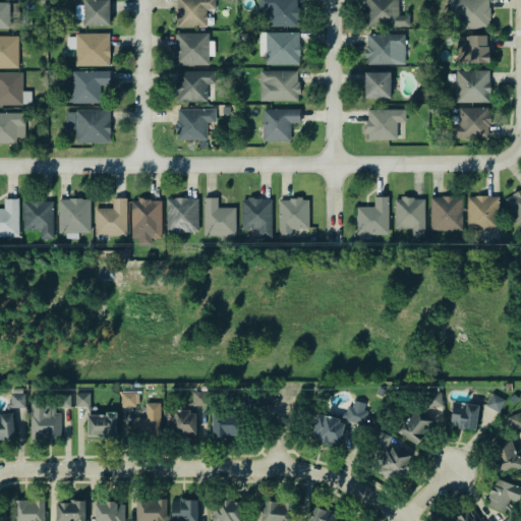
[(110,24),(109,0),(83,0),(84,25),(110,24)]
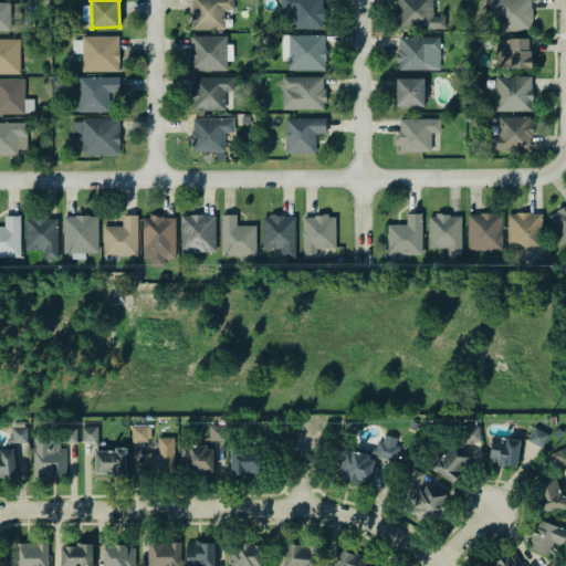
[(224,29),(223,10),(233,10),(233,0),(190,0),(191,30),(224,29)]
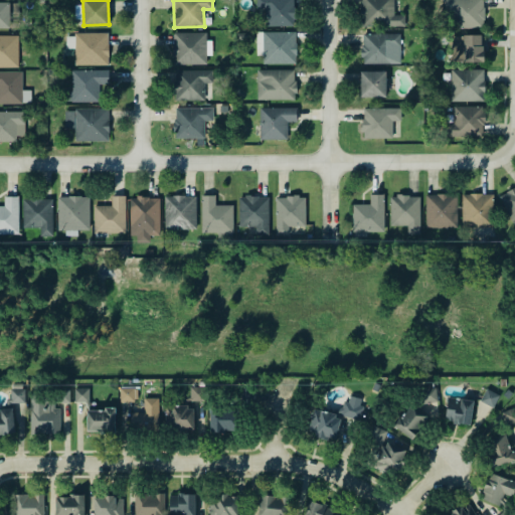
[(294,0),(256,0),(256,9),(265,9),(265,27),(295,26),(294,0)]
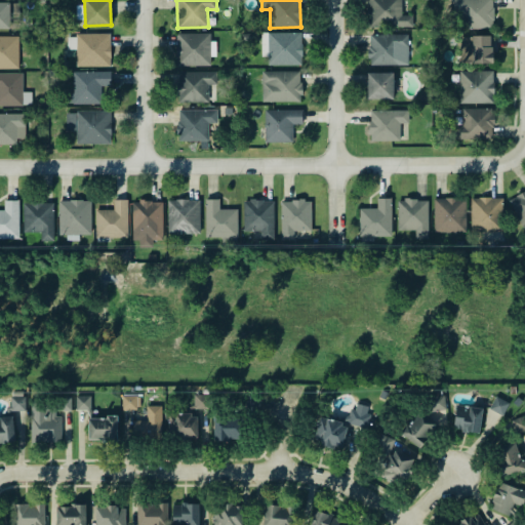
[(401,0),(366,0),(367,27),(413,27),(413,14),(402,14),(401,0)]
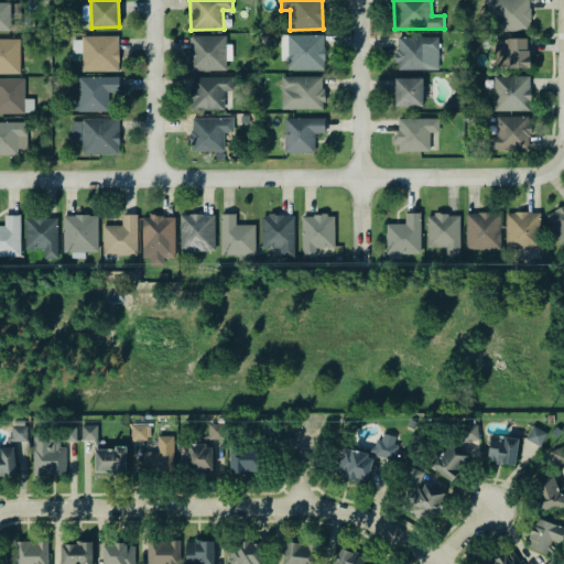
[(484,0),(485,19),(496,19),(496,31),(531,30),(530,0),(484,0)]
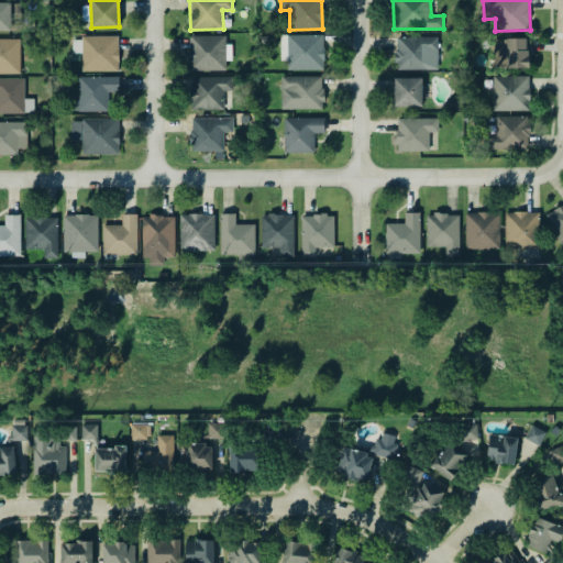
[(323,34),(284,35),(284,59),(287,59),(287,69),(323,69),(323,34)]
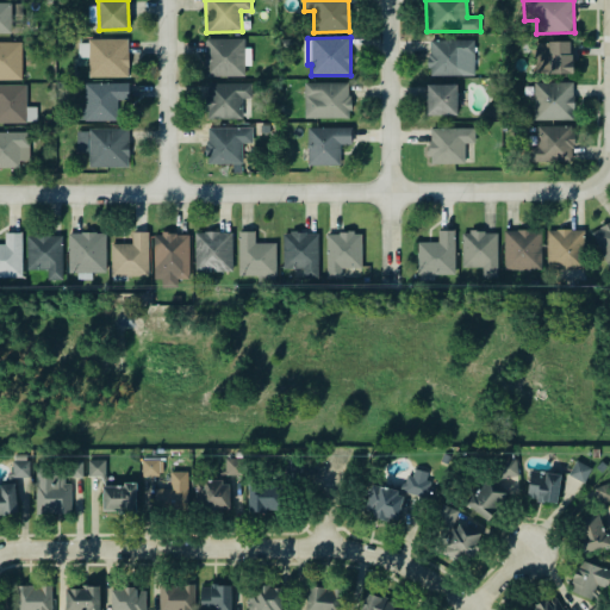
[(206,76),(244,76),(244,66),(250,66),(250,48),(244,48),(244,38),(205,38),(206,76)]
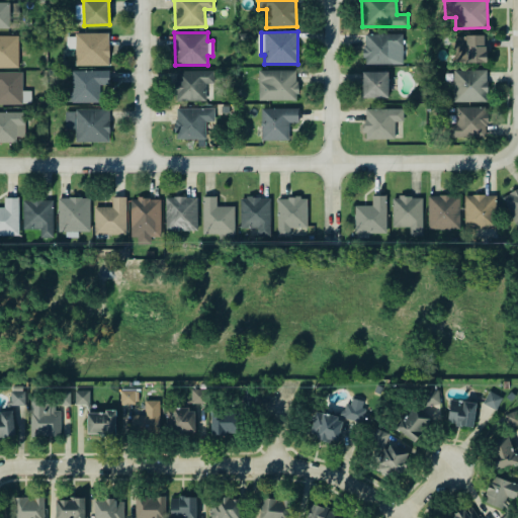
[(109,65),(108,33),(67,33),(67,48),(75,48),(75,66),(109,65)]
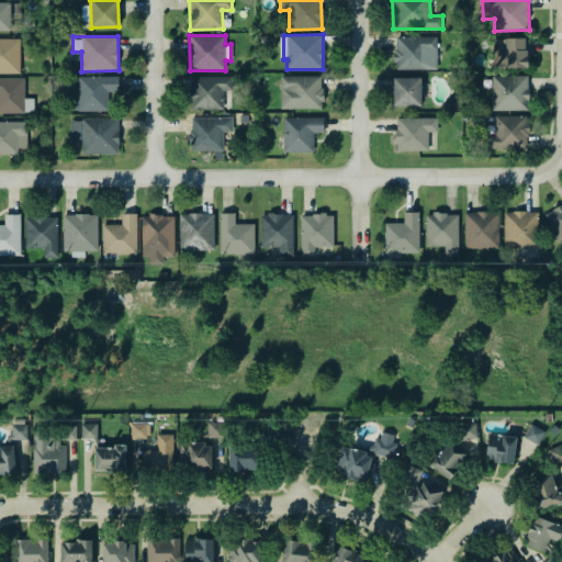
[(437,36),(395,36),(395,69),(437,70),(437,36)]
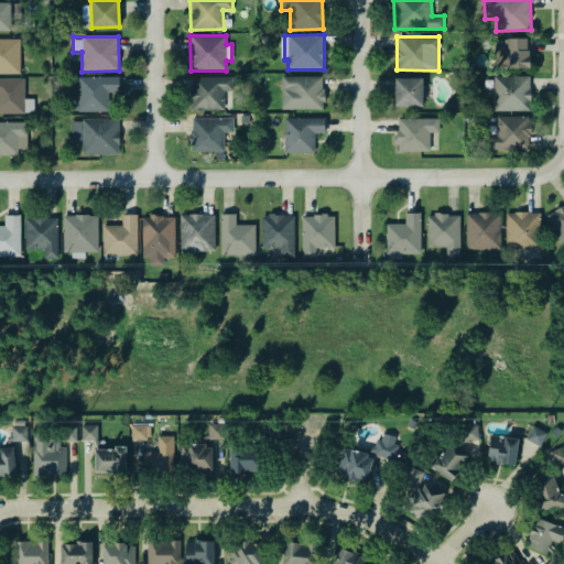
[(20,39),(0,38),(0,73),(20,74),(20,39)]
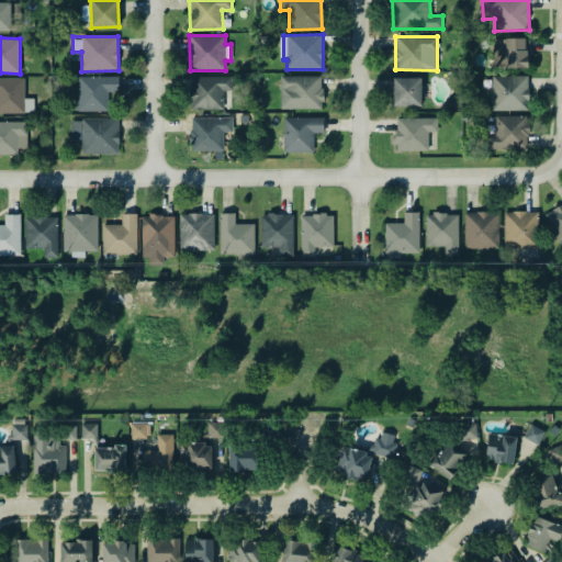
[(527,67),(527,37),(492,38),(493,68),(527,67)]
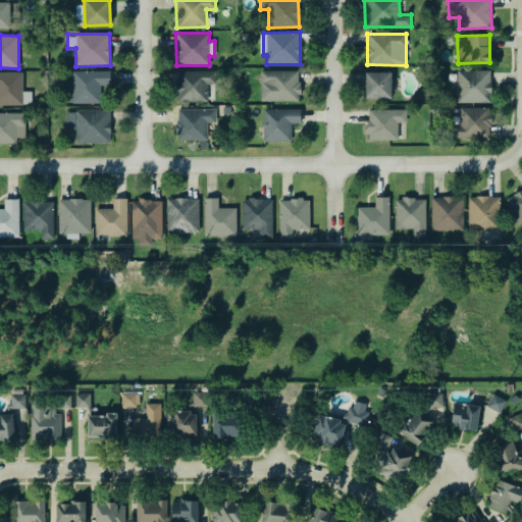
[(491,70),(457,69),(457,102),(491,102),(491,70)]
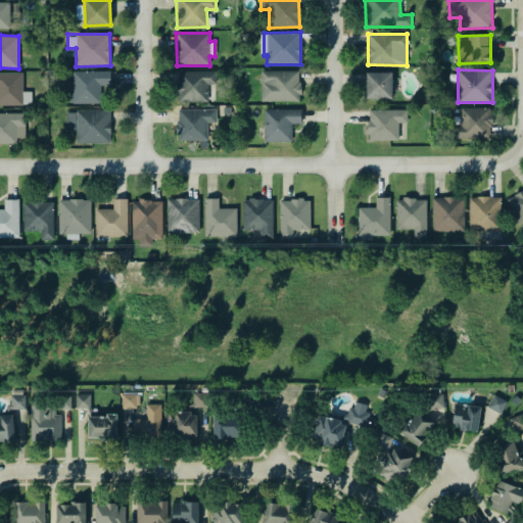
[(73,70),(73,93),(65,92),(65,103),(100,103),(101,85),(111,85),(111,72),(73,70)]
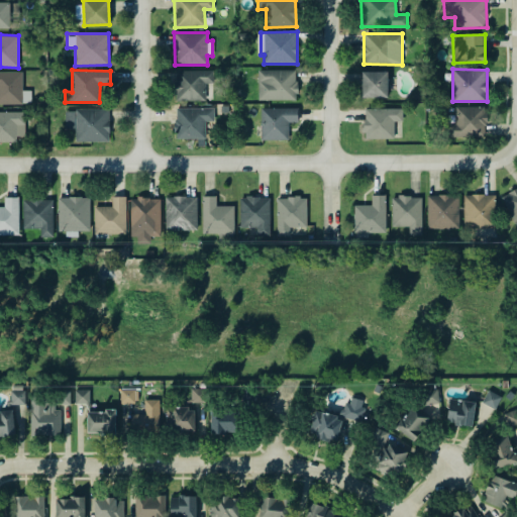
[(175,71),(176,101),(206,100),(205,83),(212,83),(212,70),(175,71)]
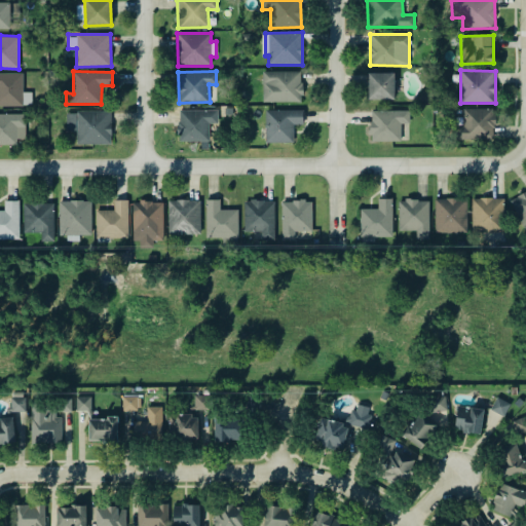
[(302,71),(262,71),(262,101),(302,102),(302,71)]
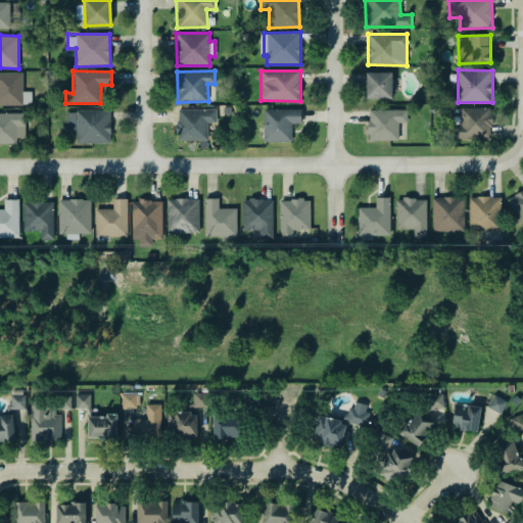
[(22,73),(0,72),(0,104),(31,104),(31,91),(22,92),(22,73)]
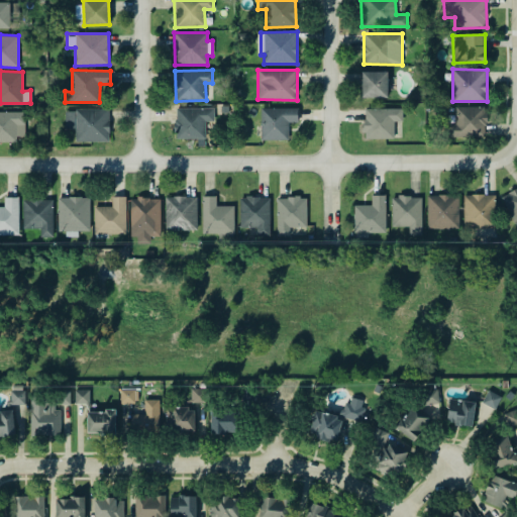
[(388,72),(362,71),(362,97),(388,97),(388,72)]
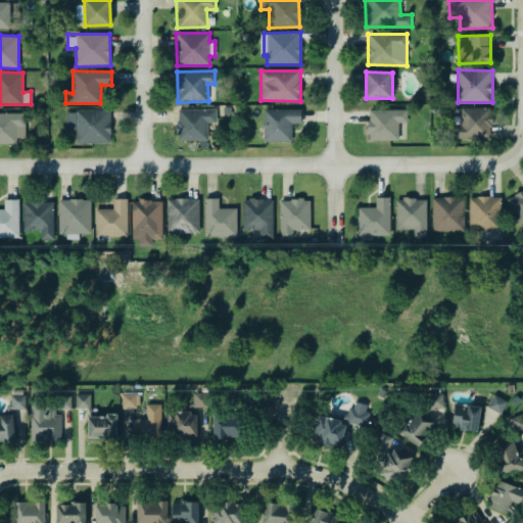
[(492,138),(490,107),(460,108),(461,126),(452,126),(453,140),(492,138)]
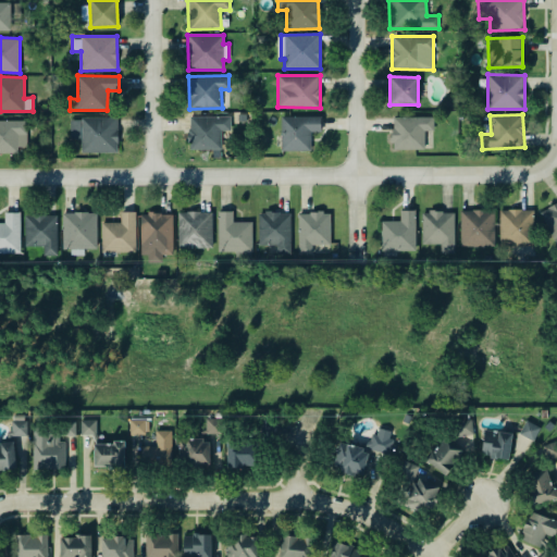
[(230,116),(188,116),(188,149),(222,149),(222,134),(230,134),(230,116)]
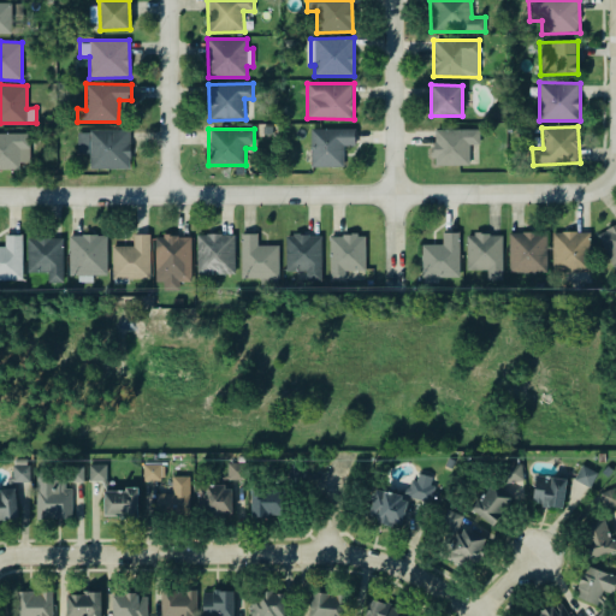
[(355,129),(311,129),(311,167),(344,167),(343,146),(355,146),(355,129)]
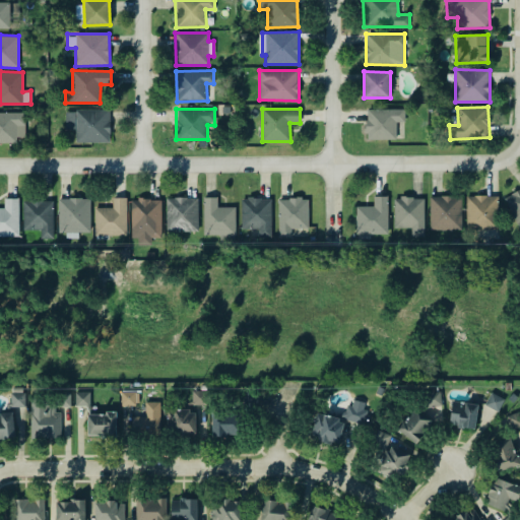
[(396,139),(396,122),(404,122),(405,109),(367,109),(366,139),(396,139)]
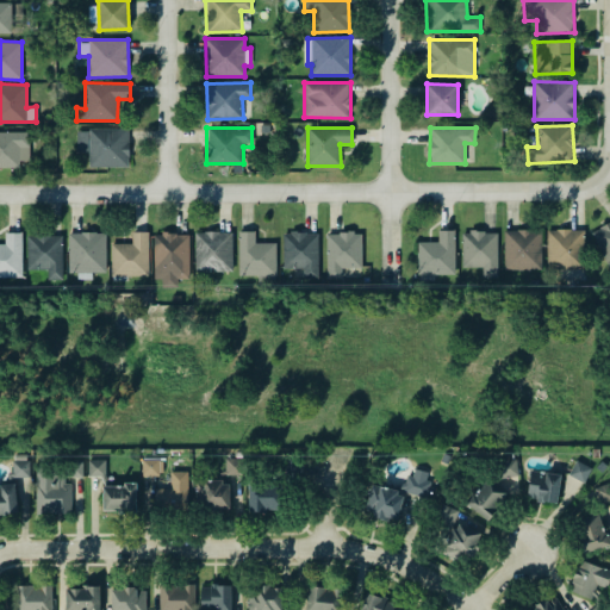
[(88,167),(129,167),(129,129),(78,129),(78,151),(88,151),(88,167)]
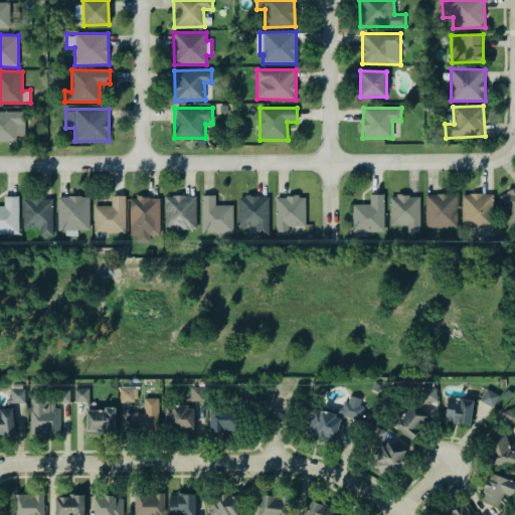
[(25,111),(0,111),(0,140),(25,140),(25,111)]
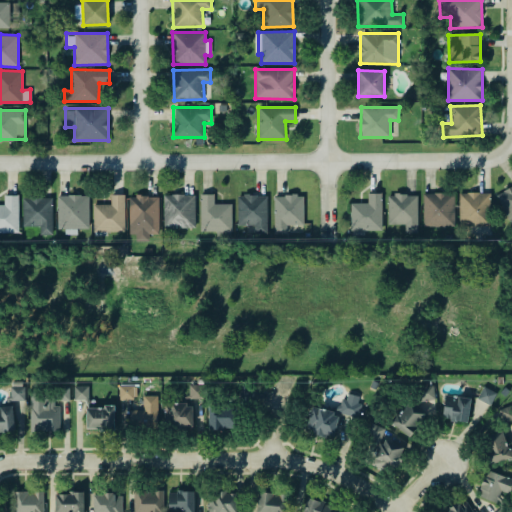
[(511,223),(511,185),(495,195),(510,225),(511,223)]
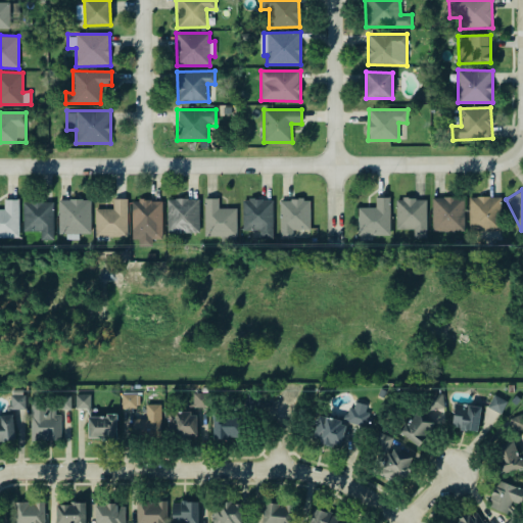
[(432,196),(432,231),(464,231),(464,197),(432,196)]
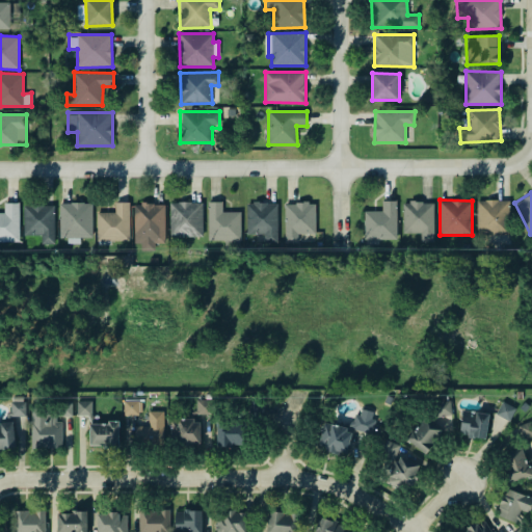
[(477,200),(477,234),(509,235),(510,200),(477,200)]
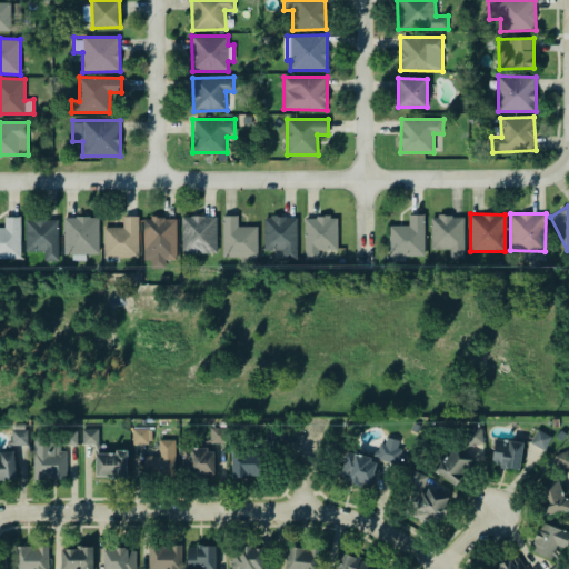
[(425,215),(409,215),(409,226),(389,225),(389,256),(425,256),(425,215)]
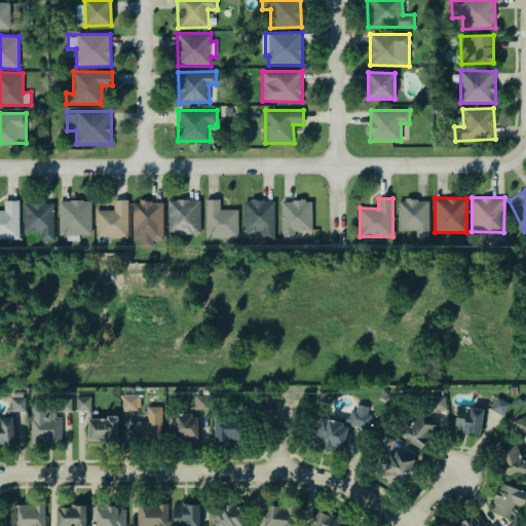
[(96,238),(128,237),(127,199),(114,199),(114,210),(96,210),(96,238)]
